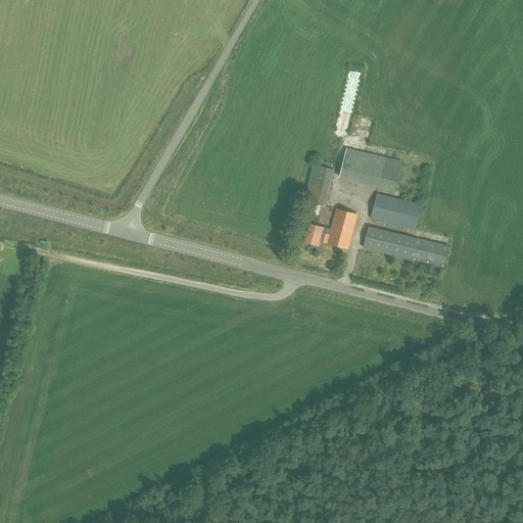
[(198,10),(186,31),(189,33),(202,12),(198,10)]
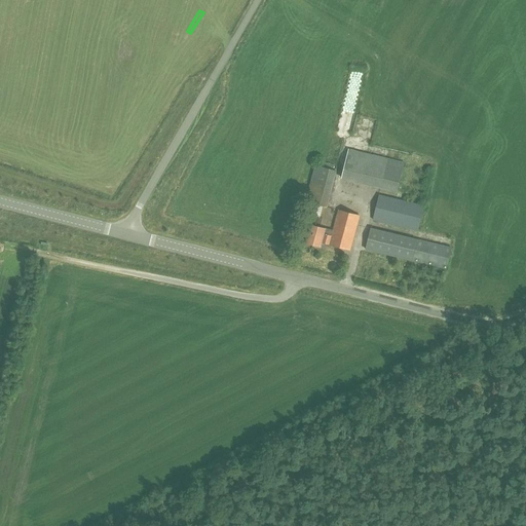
[(409,163),(346,148),(344,159),(348,160),(344,179),(402,193),(409,163)]
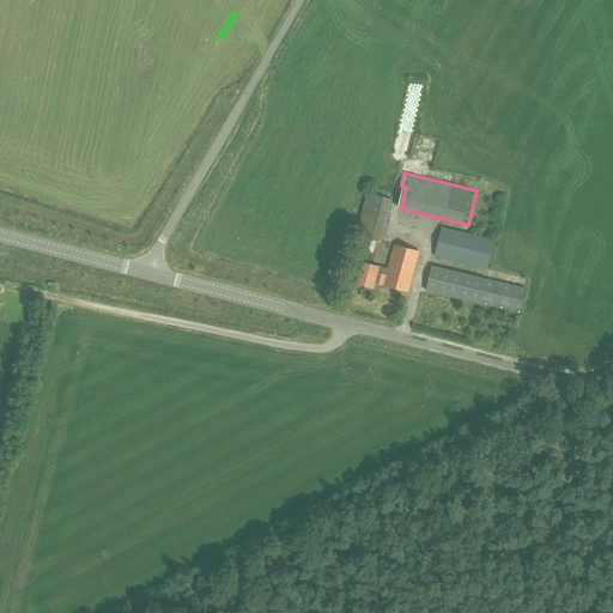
[(393,199),(375,194),(368,193),(357,235),(381,241),(393,199)]
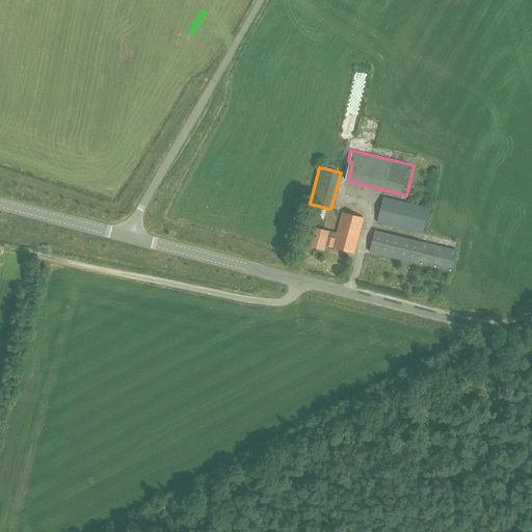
[(384,210),(381,224),(427,236),(430,221),(384,210)]
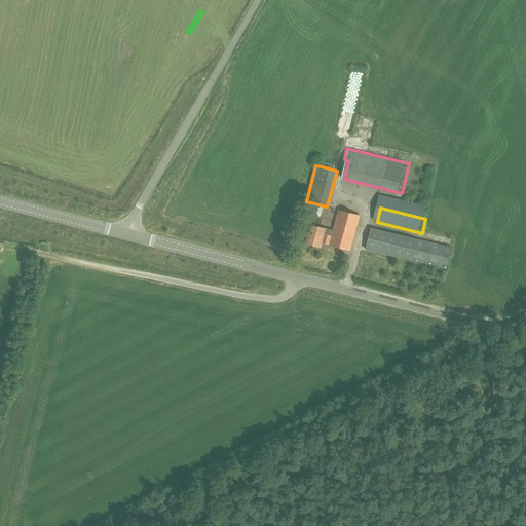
[(350,251),(360,216),(339,211),(333,230),(325,228),(325,229),(321,227),(323,219),(314,217),(311,225),(306,243),(321,247),(322,242),(350,251)]
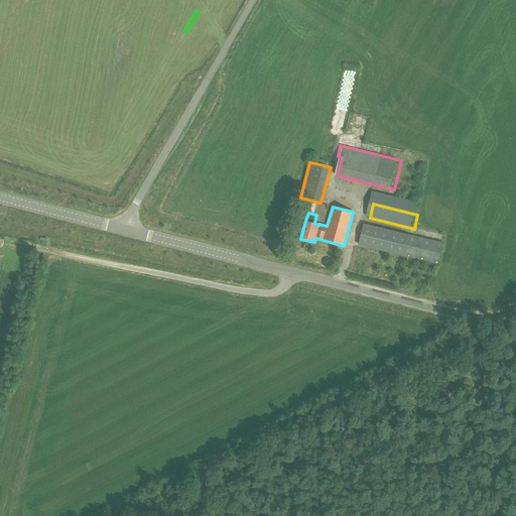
[(438,264),(443,242),(364,223),(359,245),(438,264)]
